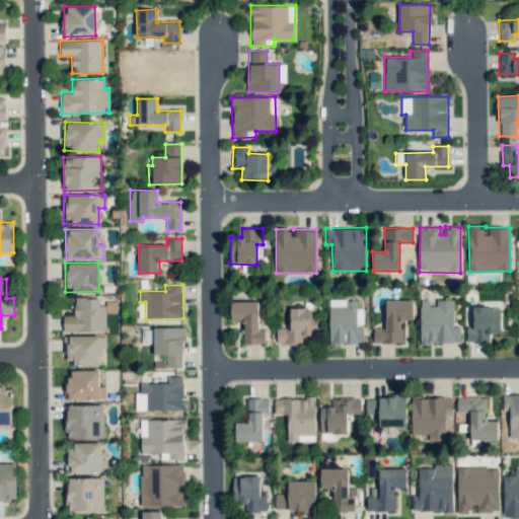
[(104,331),(105,305),(98,305),(98,298),(74,297),(74,316),(63,315),(63,330),(104,331)]
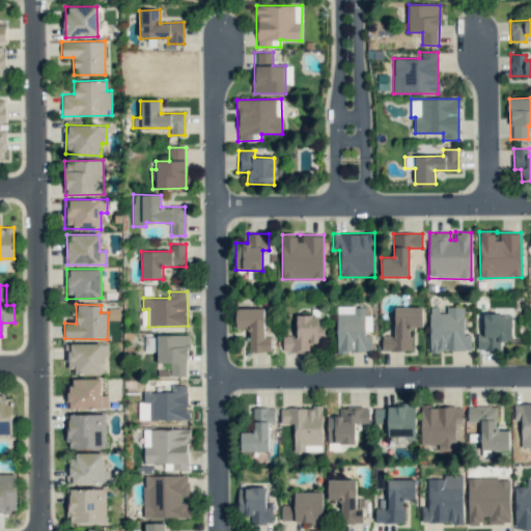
[(337,353),(371,353),(371,315),(365,315),(365,307),(336,307),(337,353)]
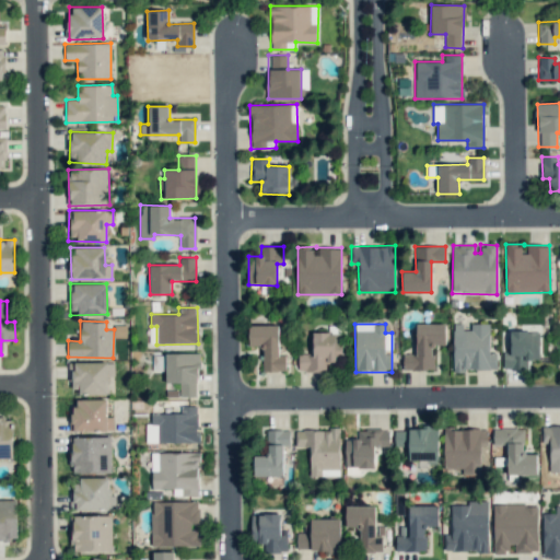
[(445,324),(416,324),(416,354),(403,354),(404,371),(435,370),(435,345),(445,345),(445,324)]
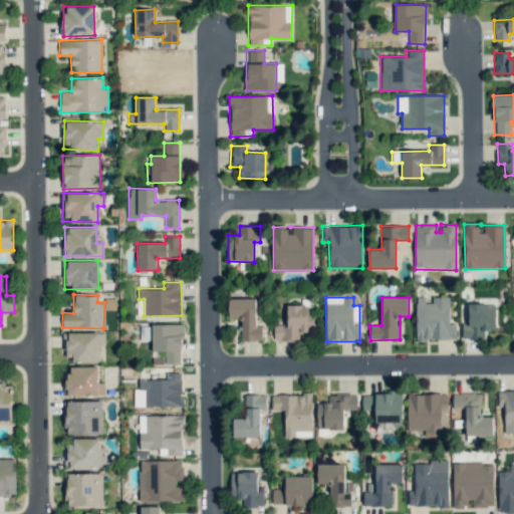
[(450,299),(425,299),(425,297),(416,297),(417,340),(456,339),(456,324),(450,324),(450,299)]
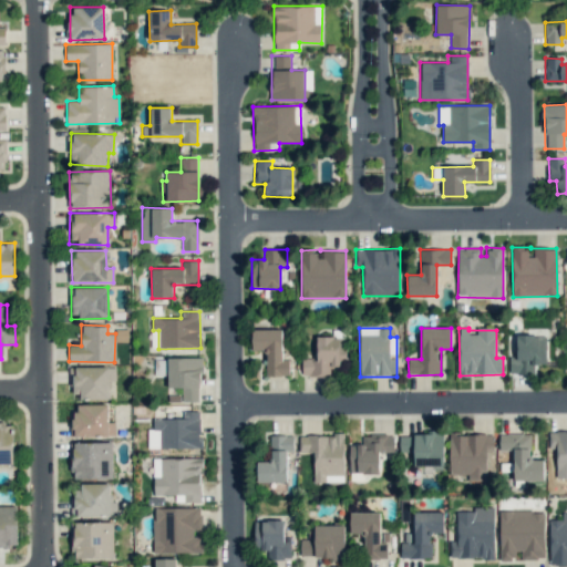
[(251,330),(253,352),(266,351),(266,377),(289,375),(289,360),(282,360),(281,329),(251,330)]
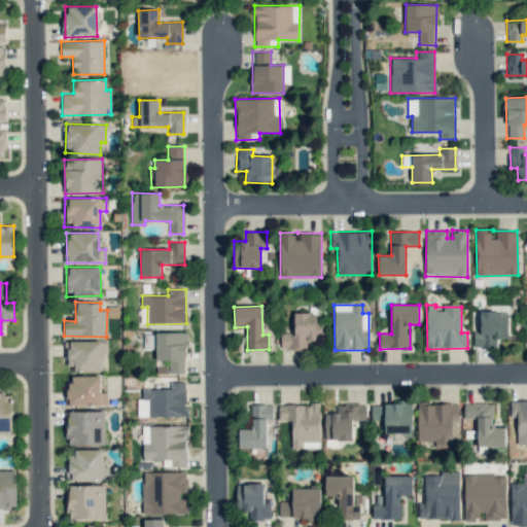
[(507,339),(507,312),(480,311),(480,331),(473,330),(473,347),(496,348),(496,339),(507,339)]
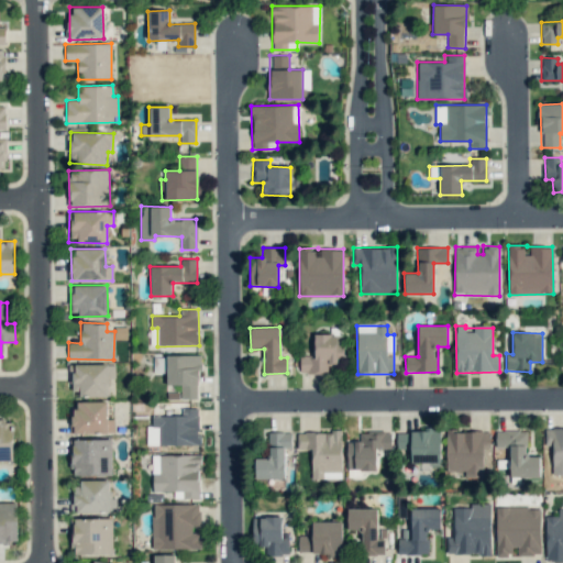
[(300,356),(300,373),(328,373),(328,364),(337,364),(337,355),(344,355),(343,334),(315,334),(315,355),(300,356)]
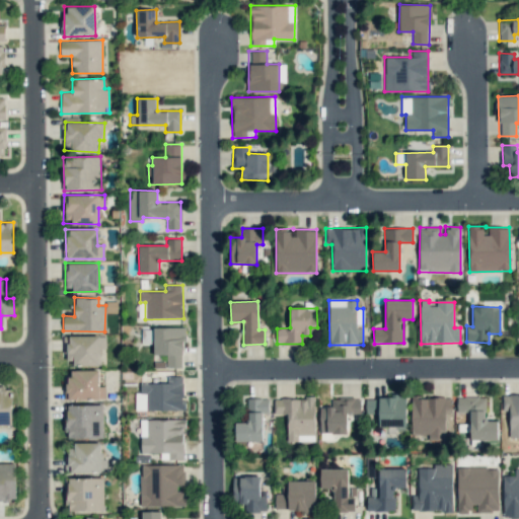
[(183,367),(183,327),(153,327),(153,355),(166,355),(166,368),(183,367)]
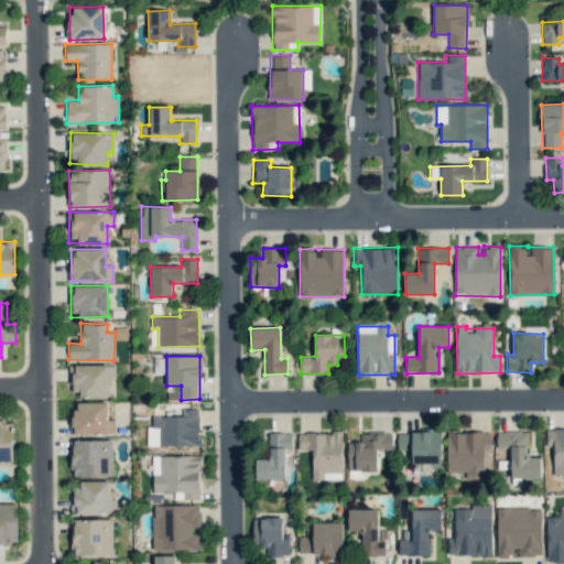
[(72,396),(108,396),(108,379),(115,379),(115,365),(72,365),(72,396)]
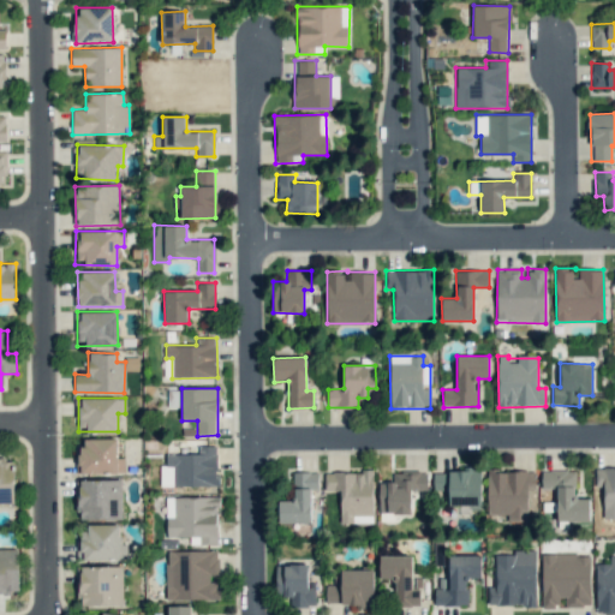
[(218,485),(216,446),(197,446),(198,453),(166,454),(166,465),(160,465),(161,487),(218,485)]
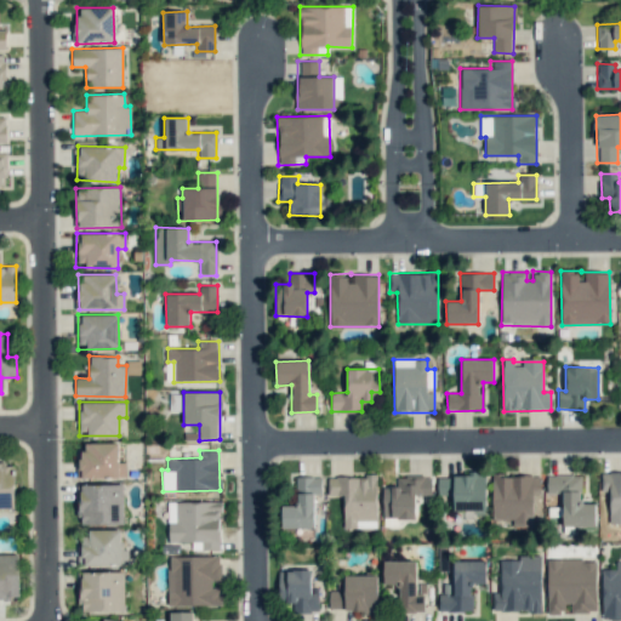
[(0,463),(0,507),(15,507),(13,463),(0,463)]
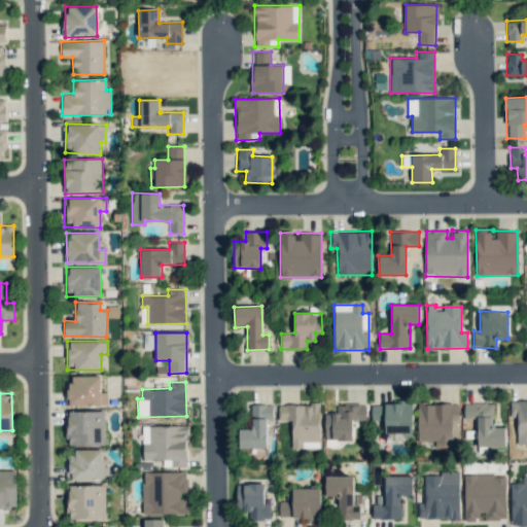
[(518,445),(526,444),(526,400),(510,400),(511,417),(518,417),(518,445)]
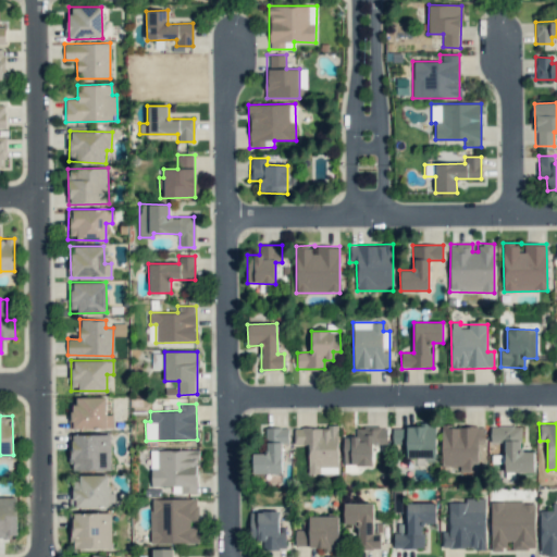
[(392,444),(407,444),(407,461),(436,460),(434,425),(392,426),(392,444)]
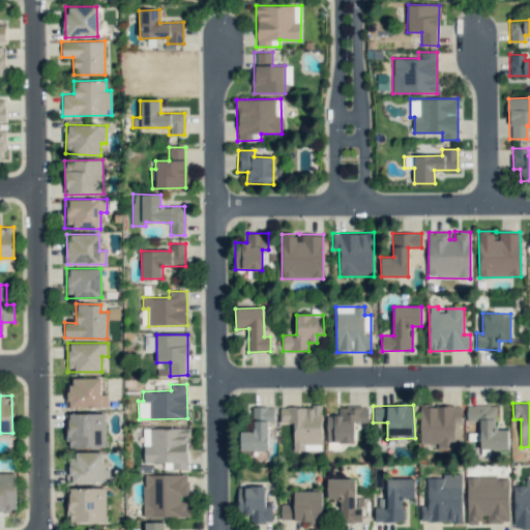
[(420,405),(419,443),(437,443),(437,450),(454,450),(455,421),(460,421),(460,405),(420,405)]
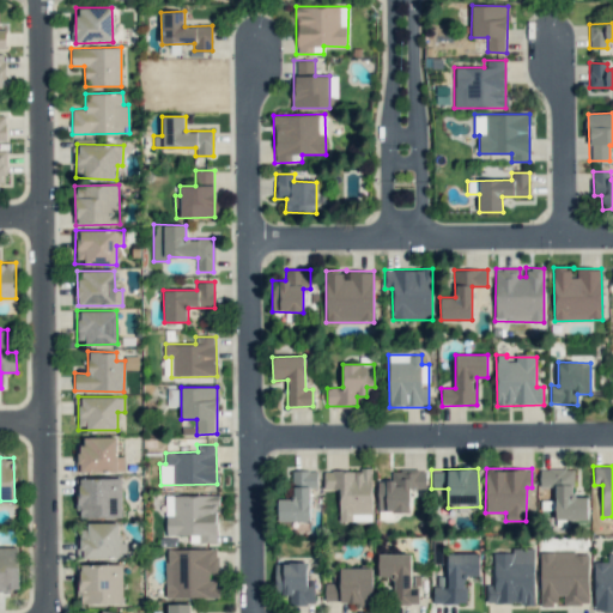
[(587,520),(587,497),(574,497),(574,468),(540,468),(540,487),(556,487),(556,520),(587,520)]
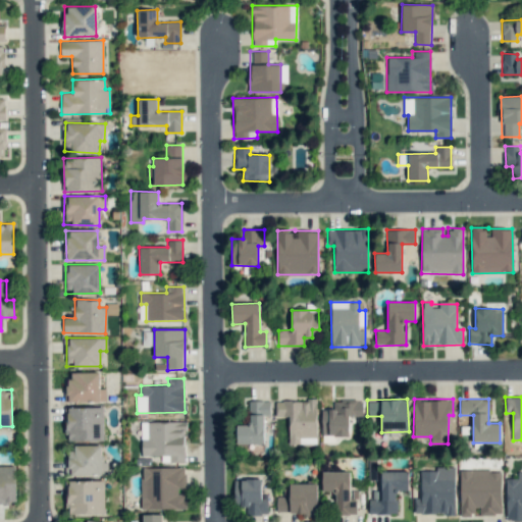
[(317,401),(275,400),(275,417),(289,417),(289,444),(316,444),(317,401)]
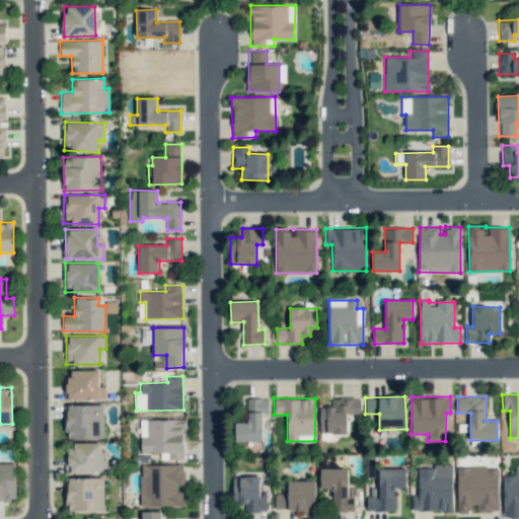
[(347,434),(347,414),(360,414),(360,397),(331,397),(331,406),(320,406),(320,434),(347,434)]
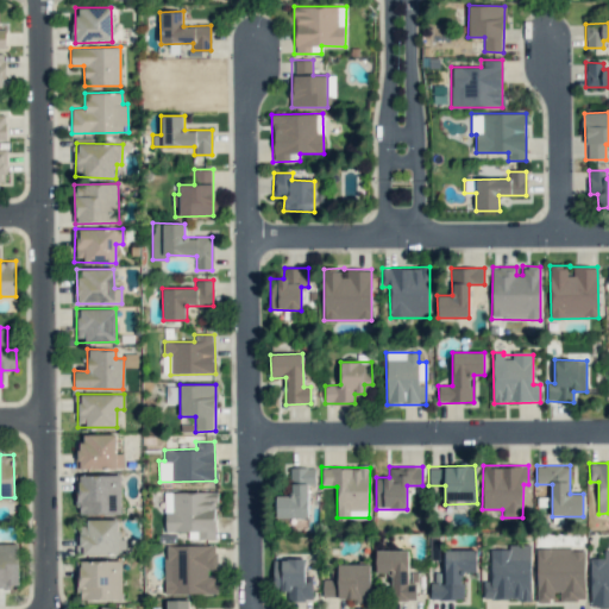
[(276,496),(276,519),(308,518),(308,485),(315,485),(314,468),(290,468),(290,495),(276,496)]
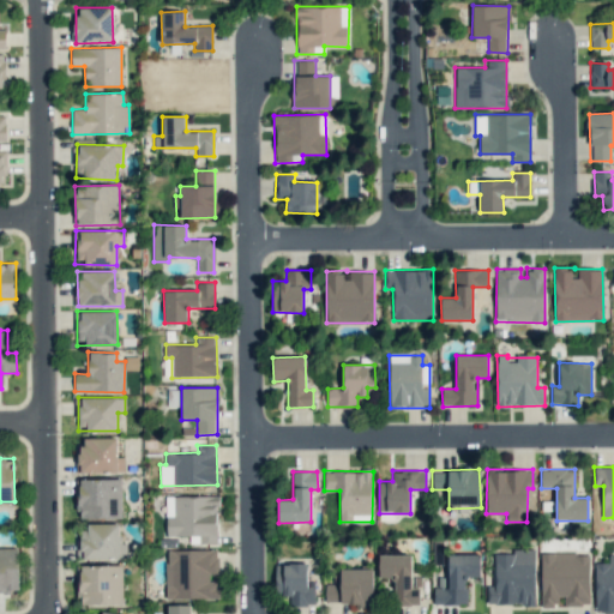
[(121,518),(121,479),(78,480),(79,518),(121,518)]
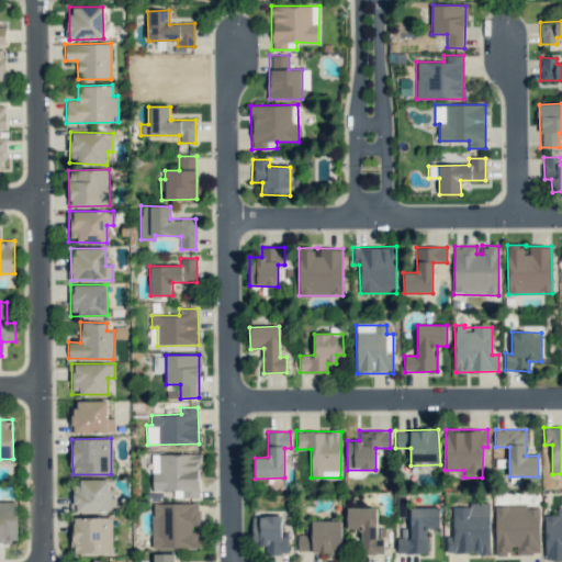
[(199,497),(200,454),(153,453),(152,491),(176,491),(176,497),(199,497)]
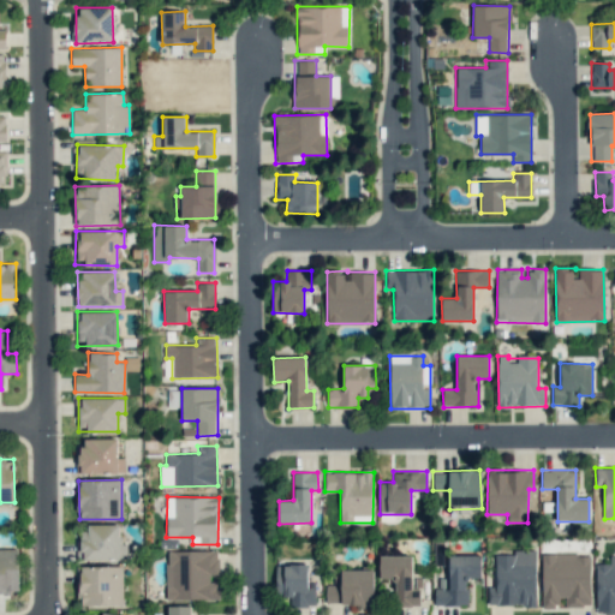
[(119,560),(119,524),(88,525),(88,531),(77,531),(77,561),(119,560)]
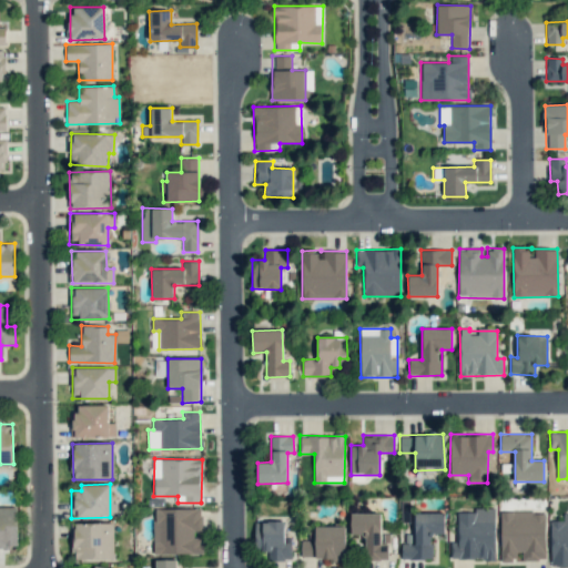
[(17,507),(0,506),(0,548),(18,548),(17,507)]
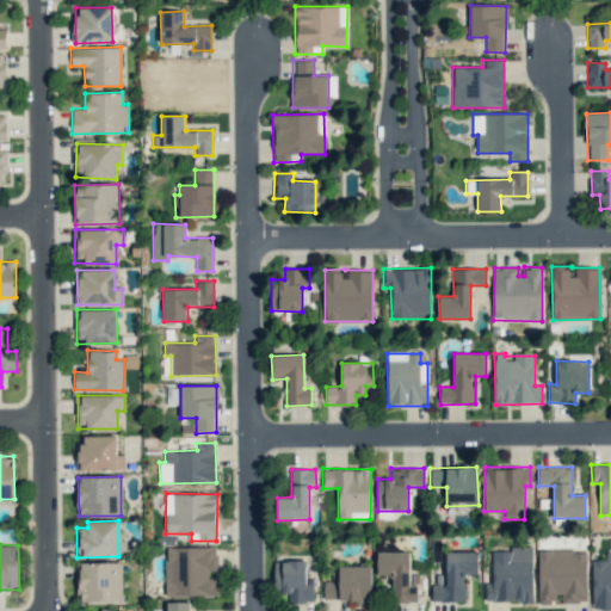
[(532,602),(531,545),(508,547),(508,550),(492,550),(492,582),(485,582),(486,602),(532,602)]
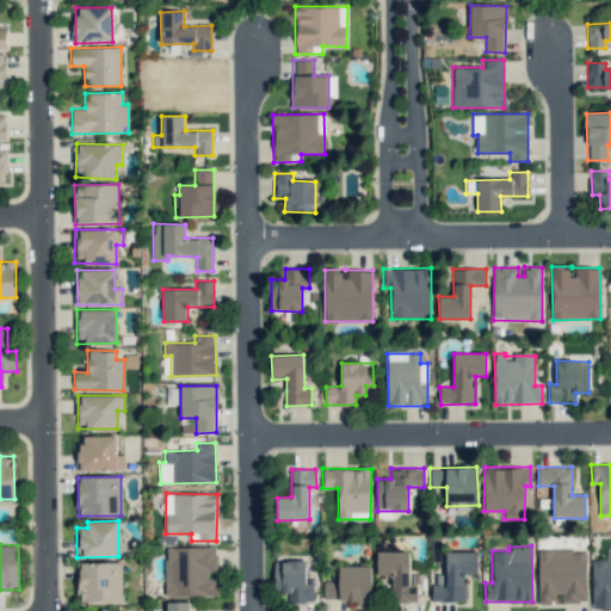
[(166,596),(218,596),(218,578),(209,578),(209,571),(217,571),(216,547),(165,548),(166,596)]
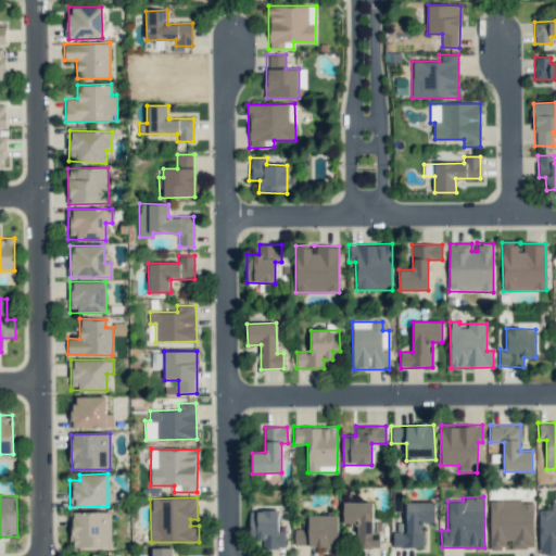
[(490,502),(490,550),(508,548),(534,547),(533,501),(490,502)]
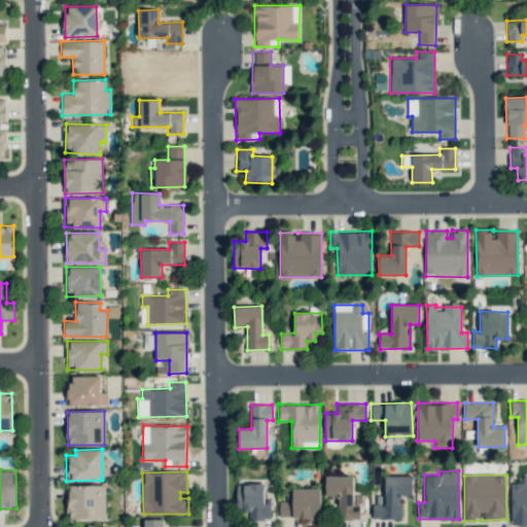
[(325,495),(338,495),(338,520),(360,519),(360,493),(353,493),(353,476),(325,477),(325,495)]
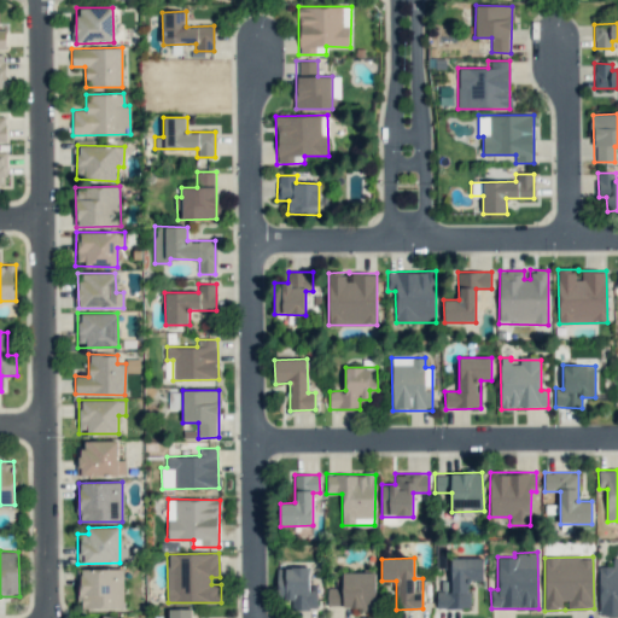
[(470,608),(470,581),(483,582),(483,558),(452,558),(450,590),(437,590),(437,608),(470,608)]
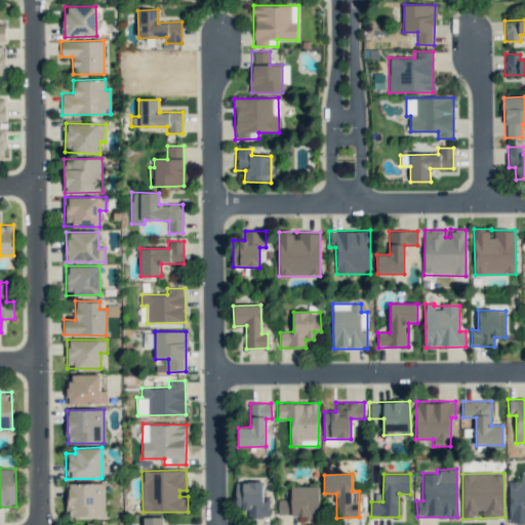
[(509,482),(510,524),(524,523),(524,474),(521,475),(521,481),(509,482)]
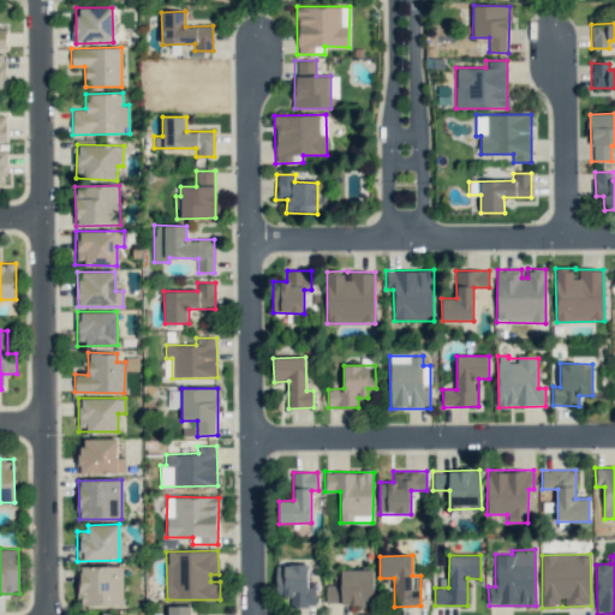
[(275,566),(276,597),(291,596),(291,607),(315,607),(315,587),(308,587),(308,565),(275,566)]
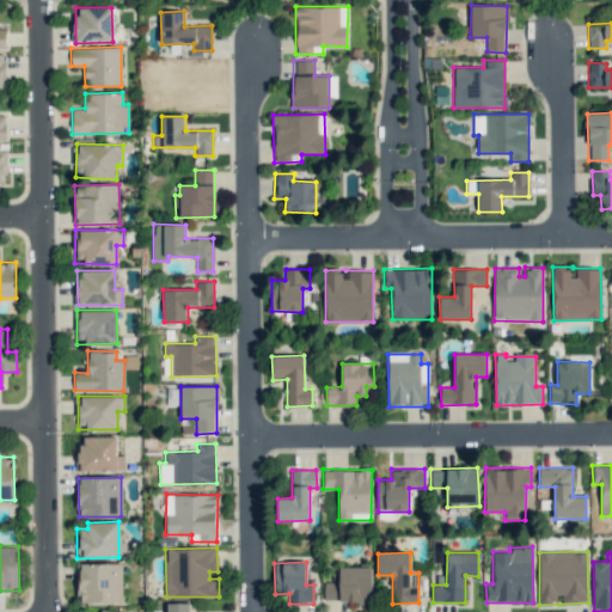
[(122,563),(79,564),(79,604),(122,603),(122,563)]
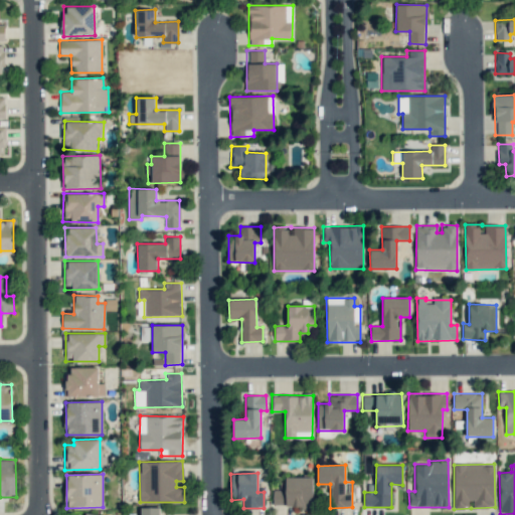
[(313,477),(282,477),(282,490),(273,490),(273,505),(301,506),(301,510),(313,510),(313,477)]
